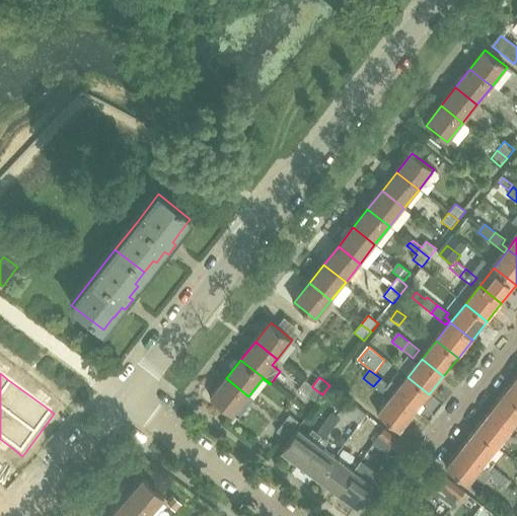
[(408,377),(392,395),(415,413),(429,394),(408,377)]
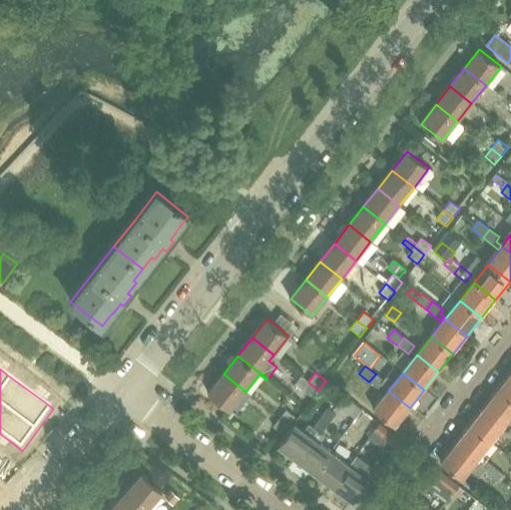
[(223,374),(208,393),(230,411),(245,392),(223,374)]
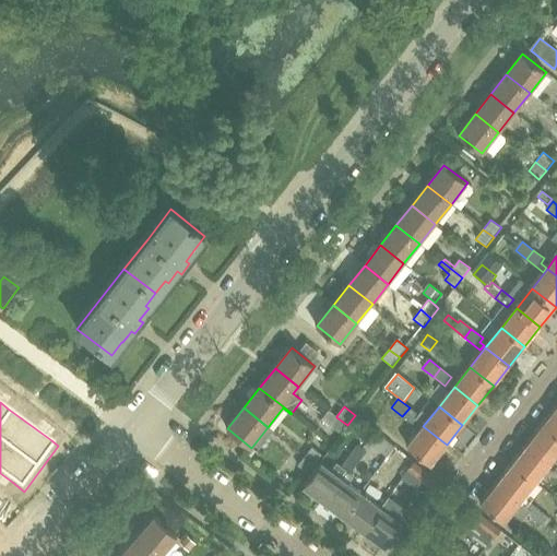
[(421,416),(410,407),(402,416),(413,425),(421,416)]
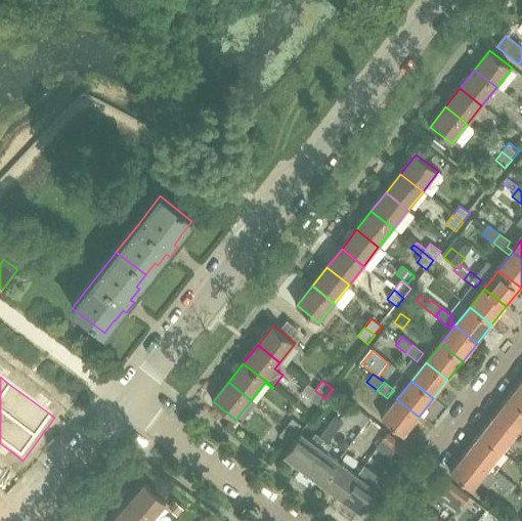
[(521,383),(509,398),(521,407),(521,383)]
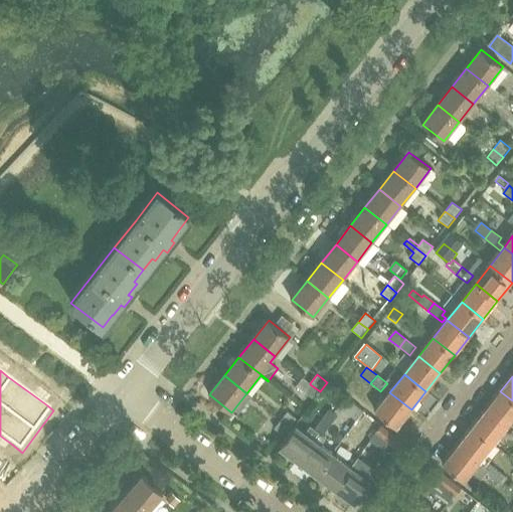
[(313,399),(320,391),(310,384),(310,383),(303,377),(297,386),(313,399)]
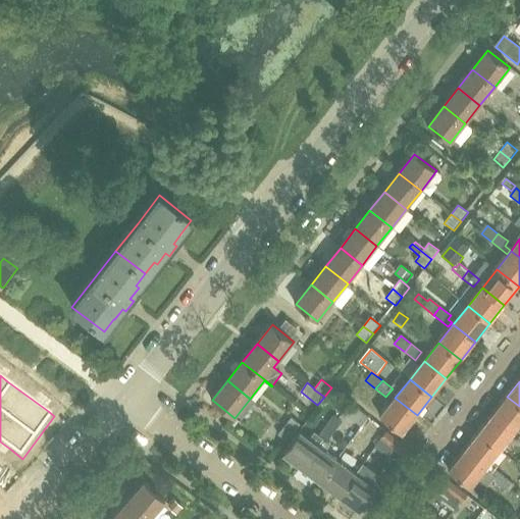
[(519,406),(507,397),(492,415),(515,432),(519,426),(519,406)]
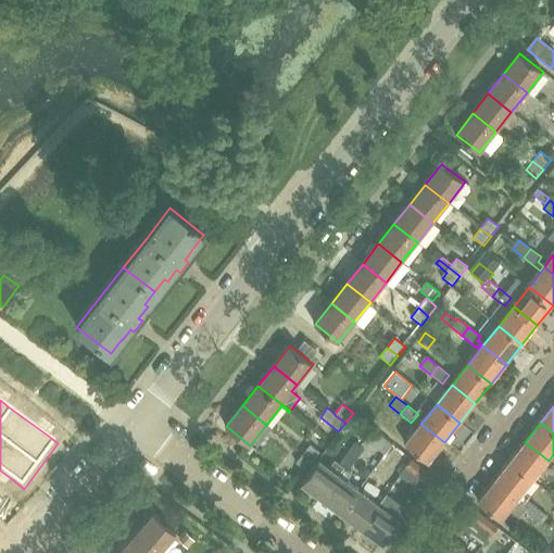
[(405,444),(428,463),(444,442),(420,424),(405,444)]
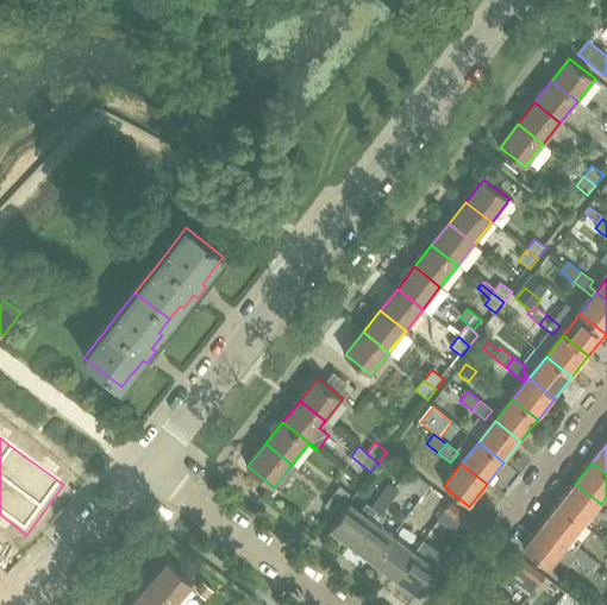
[(423,498),(431,487),(411,471),(402,483),(423,498)]
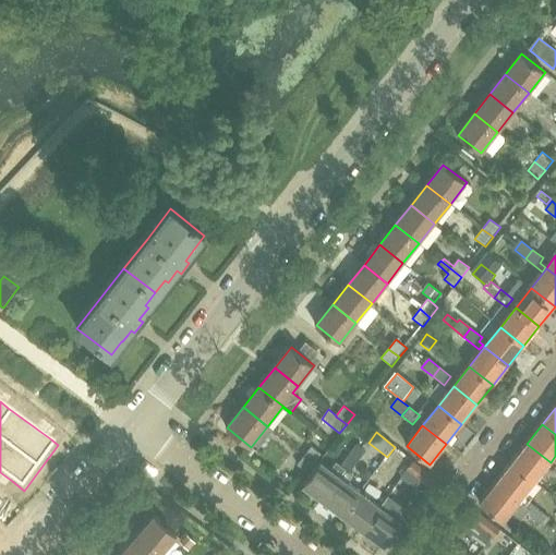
[(527,444),(511,463),(535,482),(551,462),(527,444)]
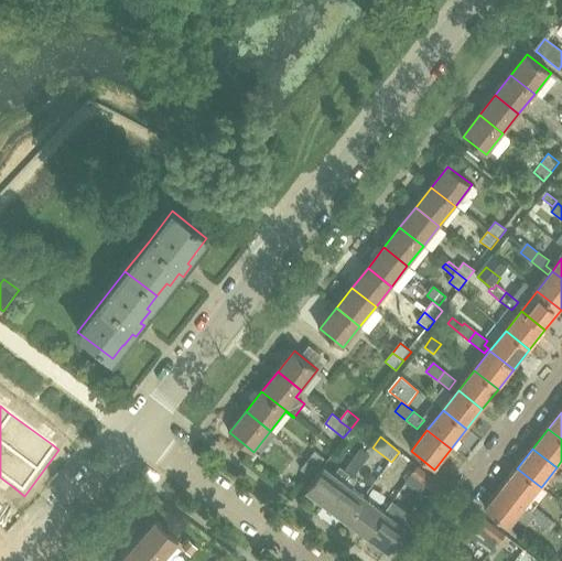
[(363,450),(355,461),(363,467),(371,455),(363,450)]
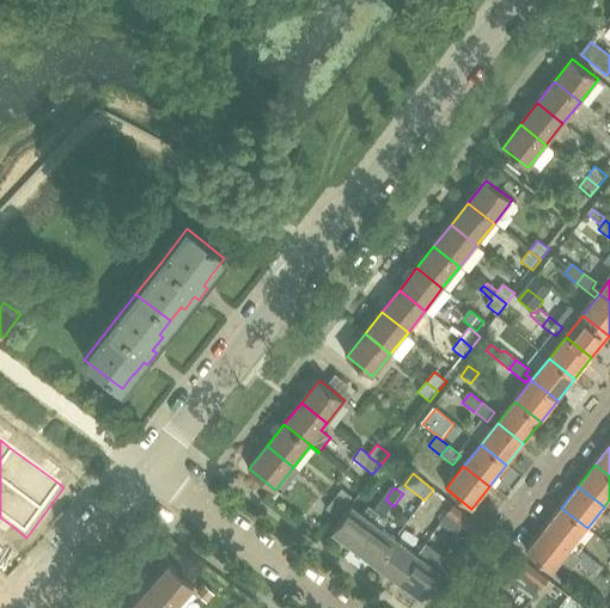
[(342,490),(334,499),(346,508),(353,498),(342,490)]
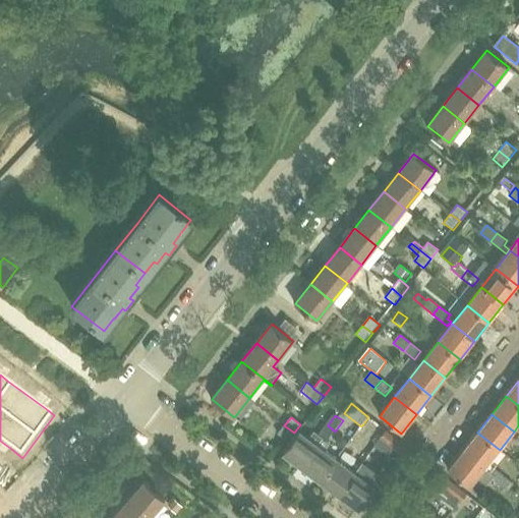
[(284,425),(278,434),(287,442),(294,433),(284,425)]
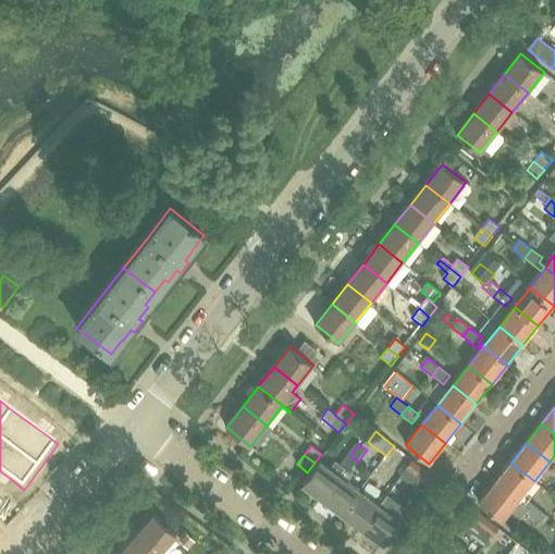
[(342,467),(345,469),(350,474),(358,462),(350,455),(342,467)]
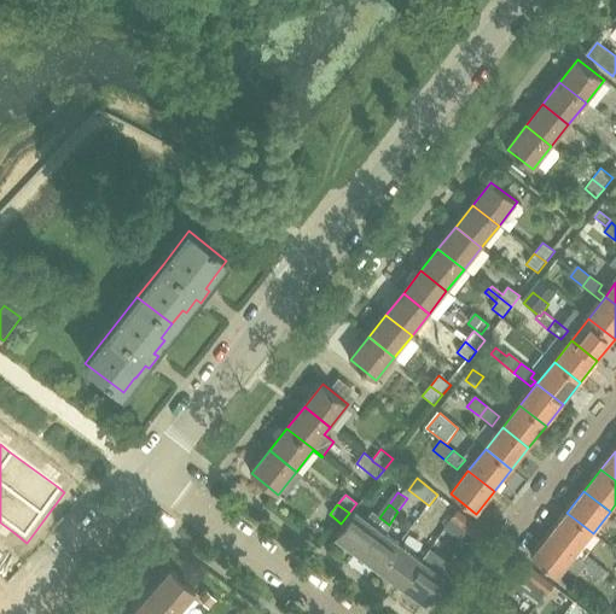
[(483,530),(459,510),(445,530),(462,544),(469,534),(476,539),(483,530)]
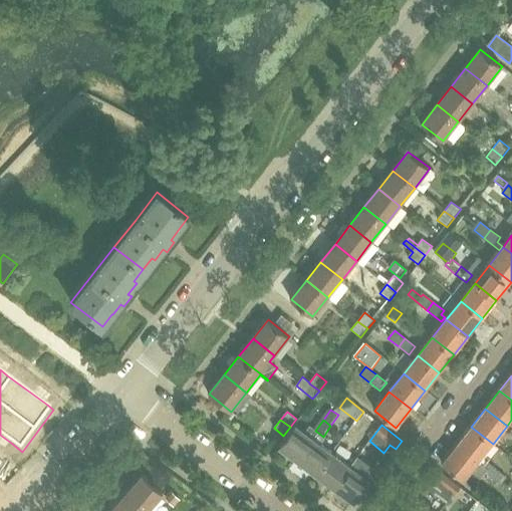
[(295,426),(279,448),(298,462),(314,440),(313,439),(295,426)]
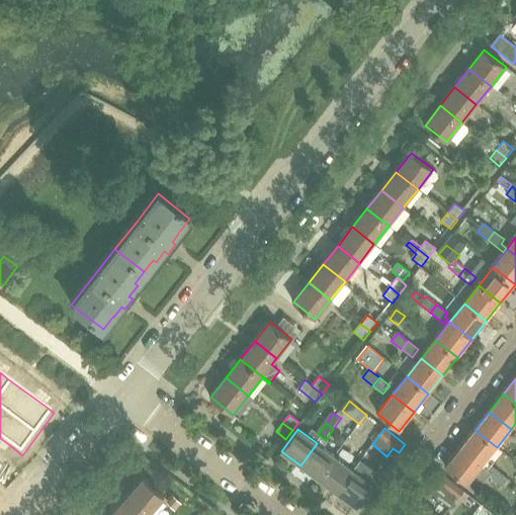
[(475,430),(460,448),(489,470),(492,466),(491,466),(494,462),(488,458),(497,447),(475,430)]
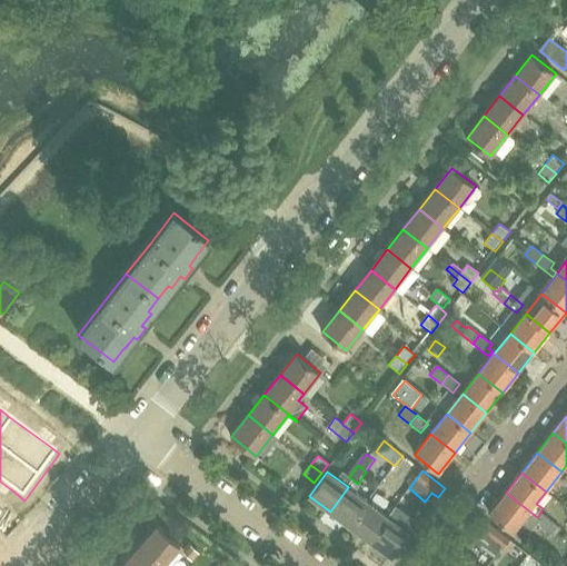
[(361,486),(358,484),(352,479),(347,486),(348,487),(330,512),(350,527),(369,503),(357,493),(361,486)]
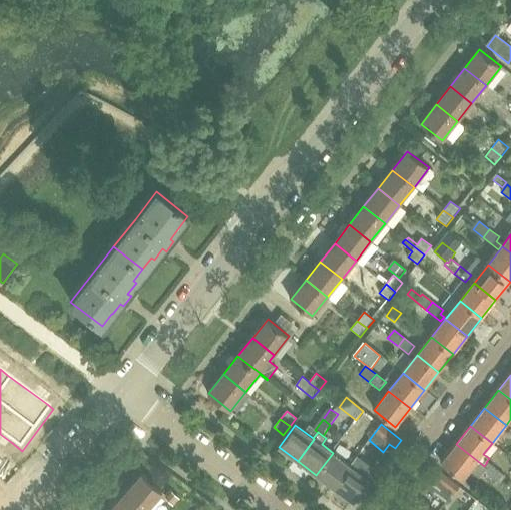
[(480,478),(484,472),(491,477),(497,470),(487,462),(484,466),(456,444),(441,463),(463,480),(470,471),(480,478)]
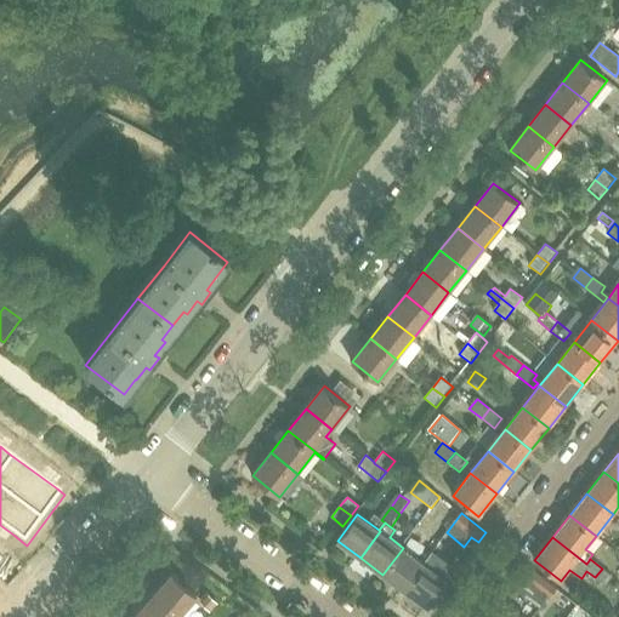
[(425,564),(403,548),(382,575),(405,590),(425,564)]
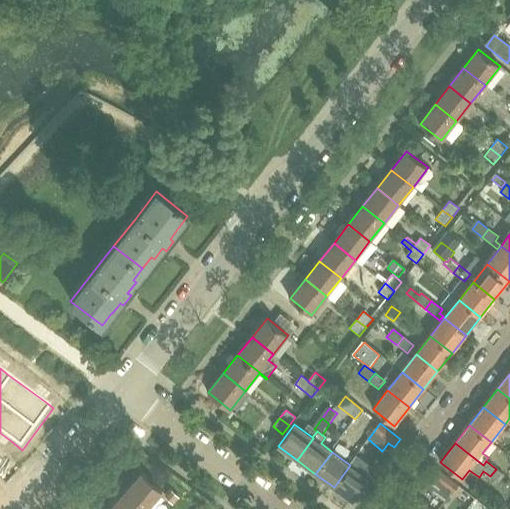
[(353,501),(369,479),(375,471),(364,463),(357,456),(350,465),(334,487),(353,501)]
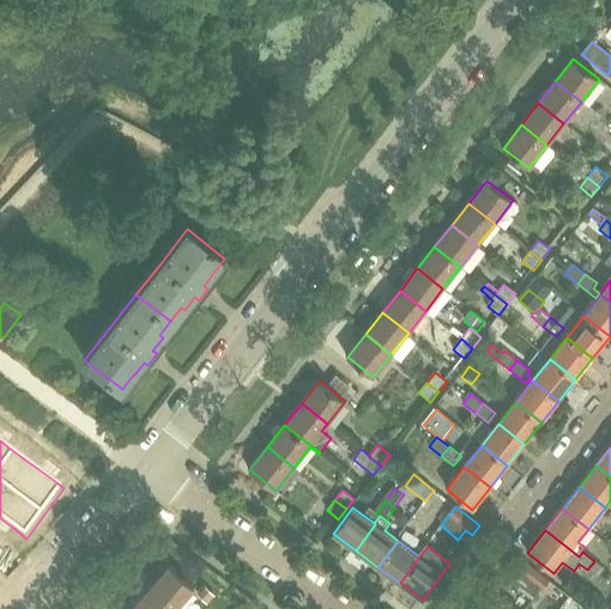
[(587,570),(598,579),(602,576),(606,570),(594,561),(587,570)]
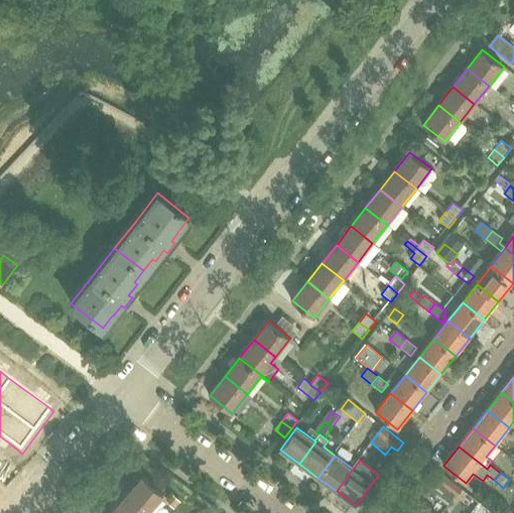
[(456,497),(447,490),(454,482),(443,475),(438,482),(430,492),(448,506),(456,497)]
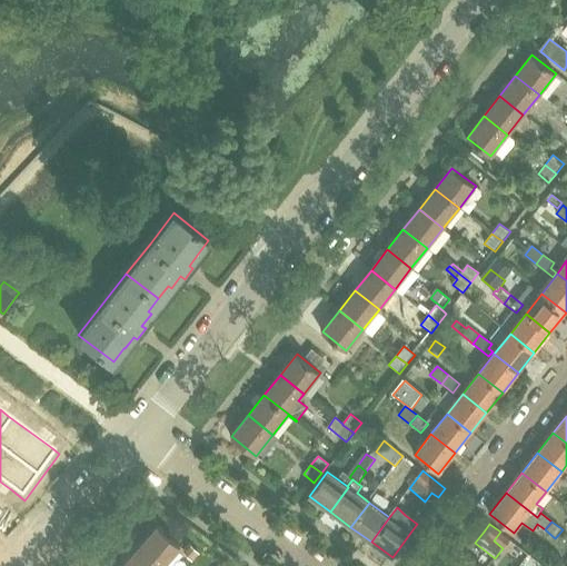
[(158,527),(140,547),(160,565),(165,565),(180,547),(158,527)]
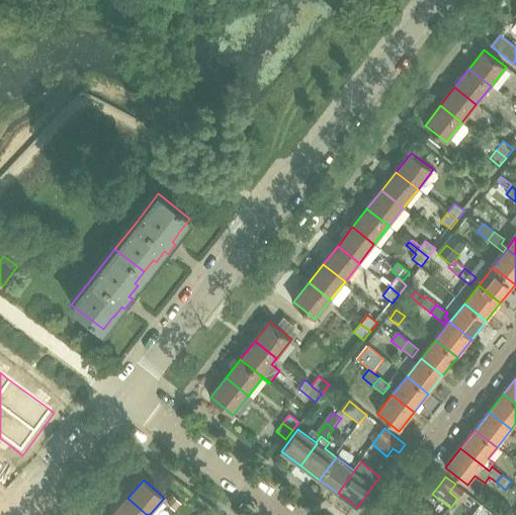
[(459,501),(464,493),(465,492),(455,484),(449,492),(457,499),(459,501)]
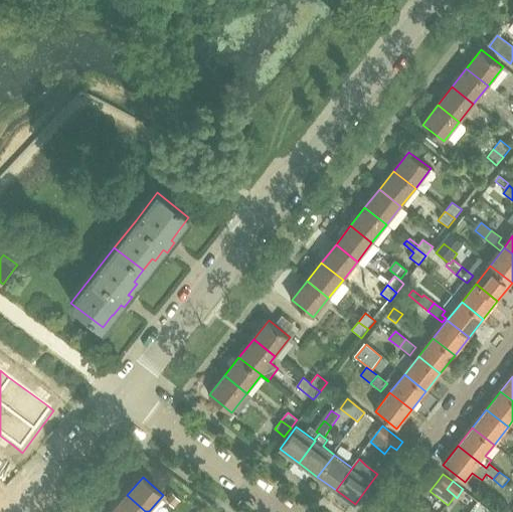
[(127,495),(113,511),(145,511),(127,495)]
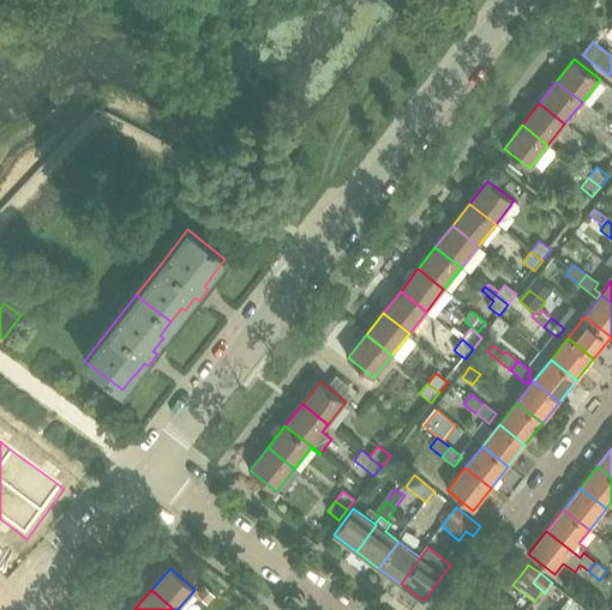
[(208,590),(199,598),(209,607),(216,598),(208,590)]
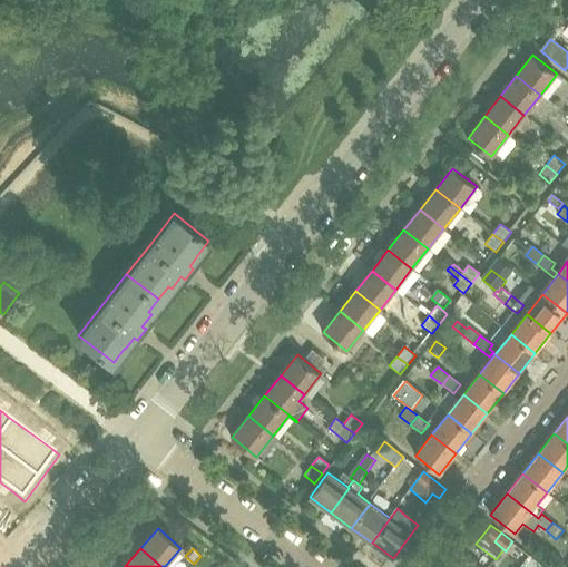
[(477,566),(466,557),(458,566),(477,566)]
